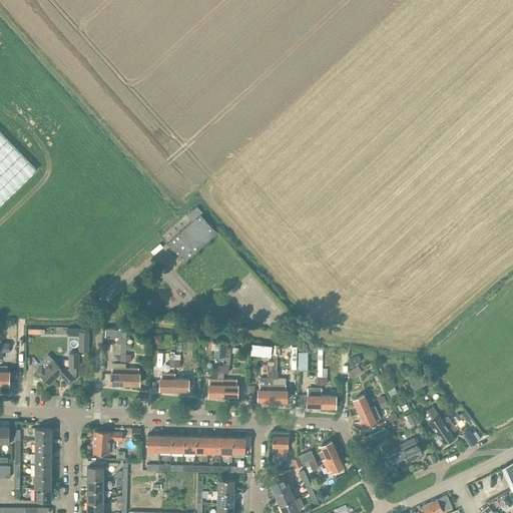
[(192,220),(166,243),(168,245),(183,263),(214,235),(217,232),(200,213),(201,211),(196,206),(187,214),(192,220)]
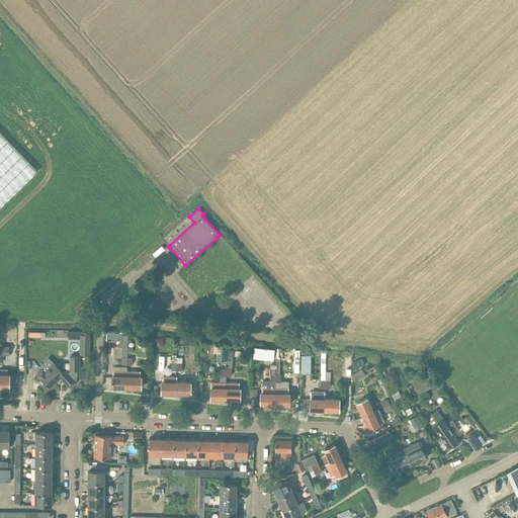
[(126,364),(127,357),(127,347),(126,347),(126,332),(122,332),(122,333),(118,333),(118,340),(118,342),(122,342),(121,364),(126,364)]
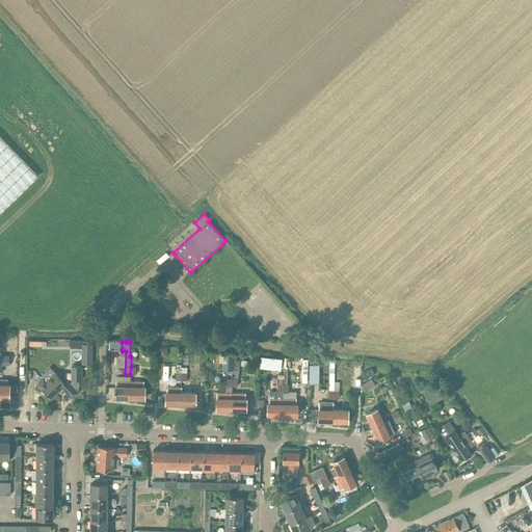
[(91,363),(92,344),(82,344),(82,363),(91,363)]
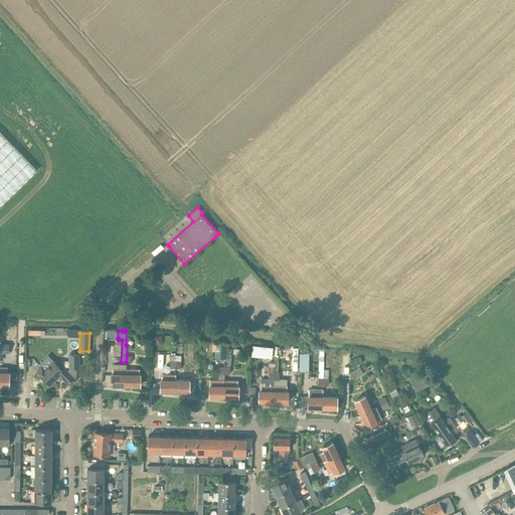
[(154,335),(153,344),(161,345),(162,336),(154,335)]
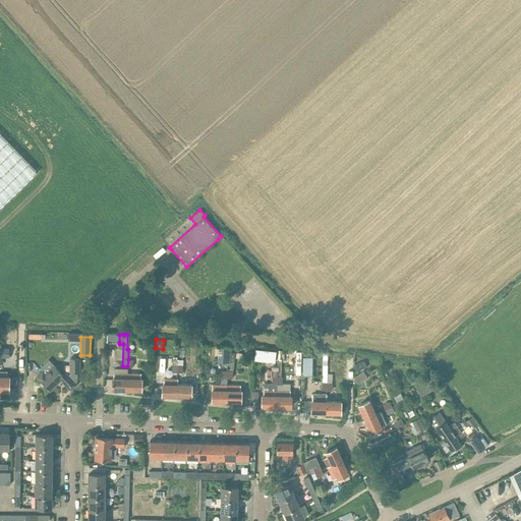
[(9,348),(8,348),(4,348),(0,347),(0,356),(9,357),(9,348)]
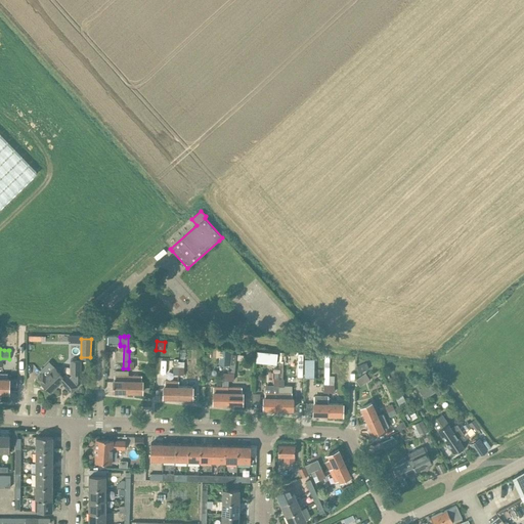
[(219,356),(219,364),(229,364),(229,349),(220,349),(219,356)]
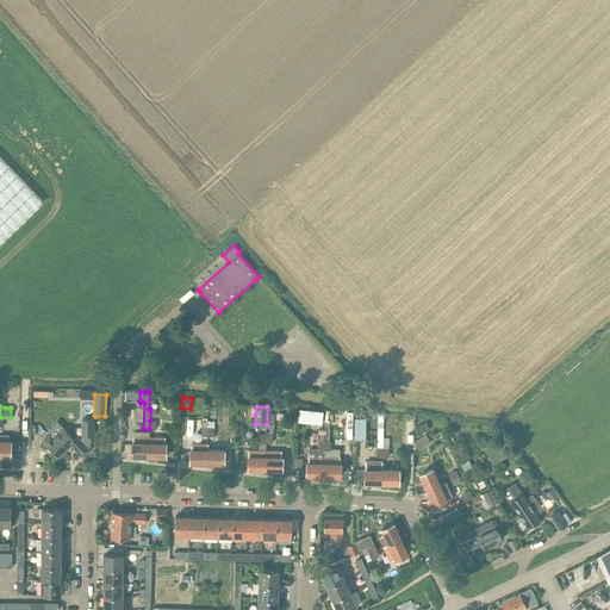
[(299,409),(298,421),(312,422),(322,423),(322,414),(323,411),(299,409)]
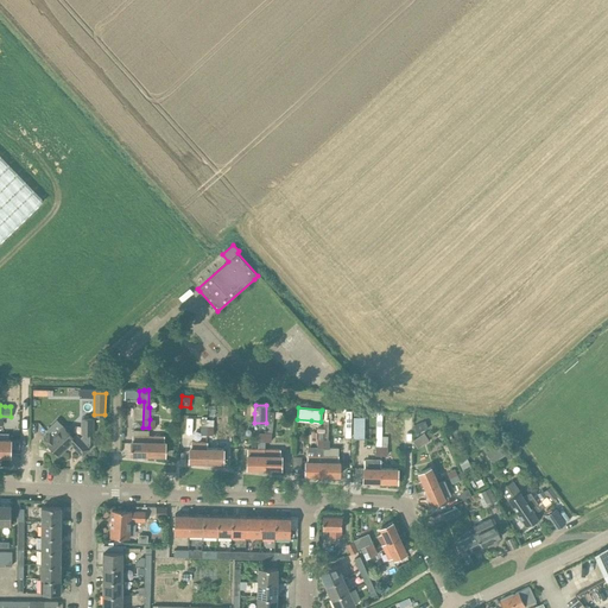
[(365,438),(365,417),(353,416),(353,438),(365,438)]
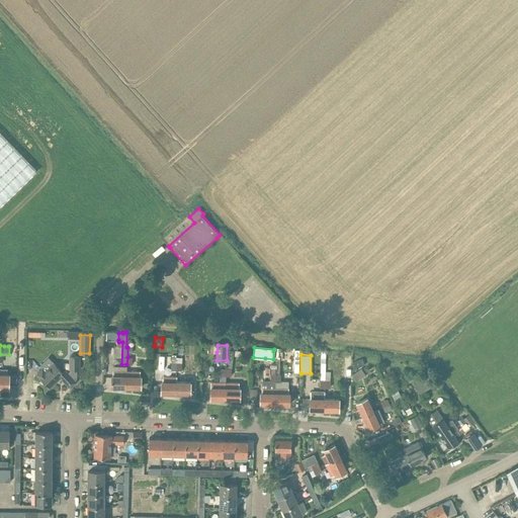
[(79,368),(79,356),(70,356),(70,368),(71,368),(71,370),(68,373),(65,369),(64,371),(62,372),(59,369),(60,368),(54,363),(46,370),(42,368),(36,374),(49,387),(61,377),(70,387),(76,382),(75,380),(77,378),(77,368),(79,368)]
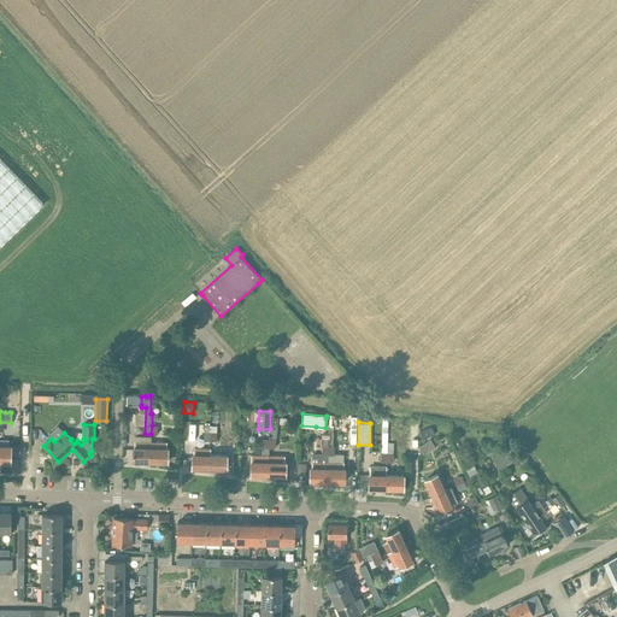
[(423,439),(434,434),(432,427),(421,432),(423,439)]
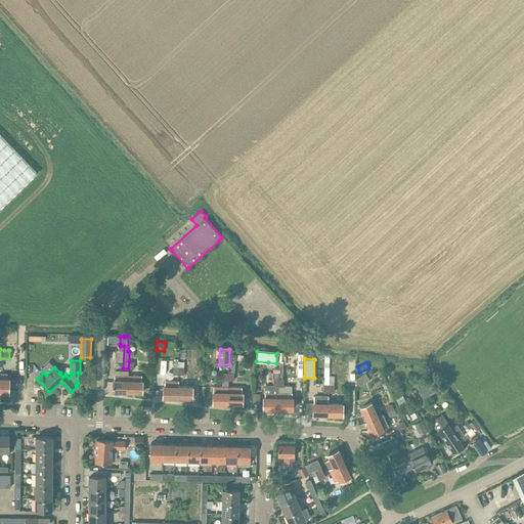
[(360,387),(370,380),(365,374),(356,380),(360,387)]
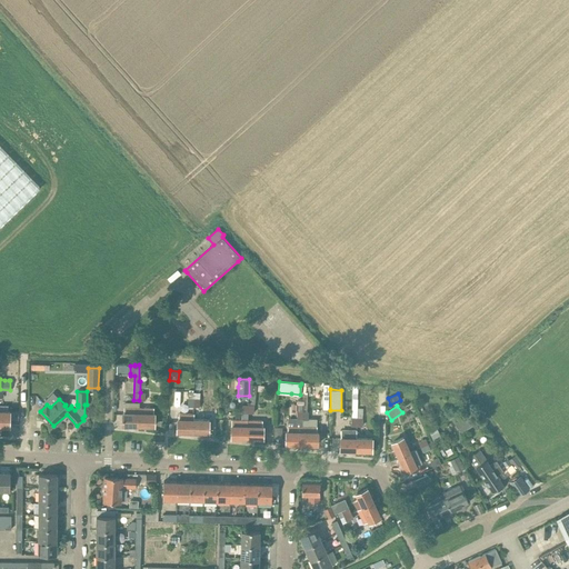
[(139,425),(139,407),(125,407),(125,412),(123,412),(123,425),(139,425)]
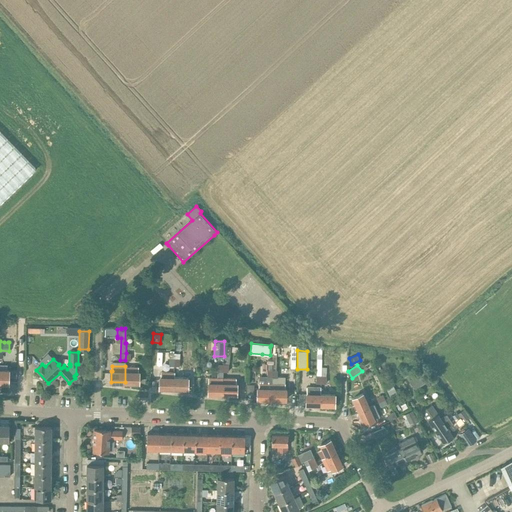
[(125,366),(125,382),(139,382),(139,371),(138,371),(138,366),(125,366)]
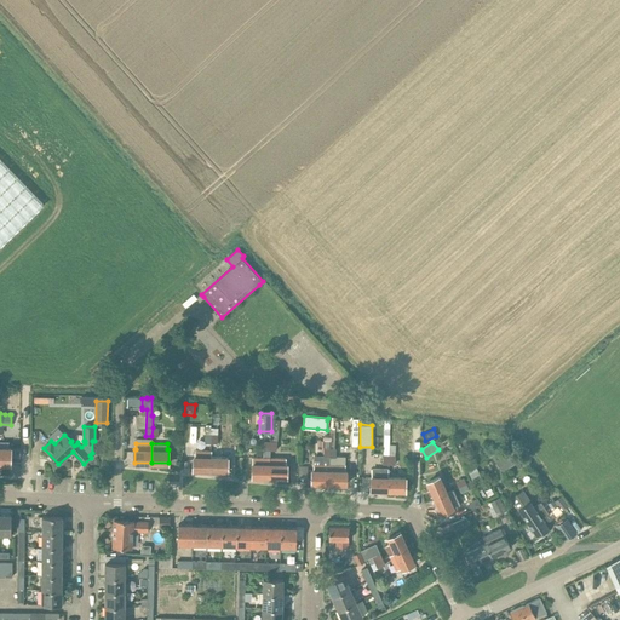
[(0,447),(0,464),(11,465),(11,458),(11,448),(0,447)]
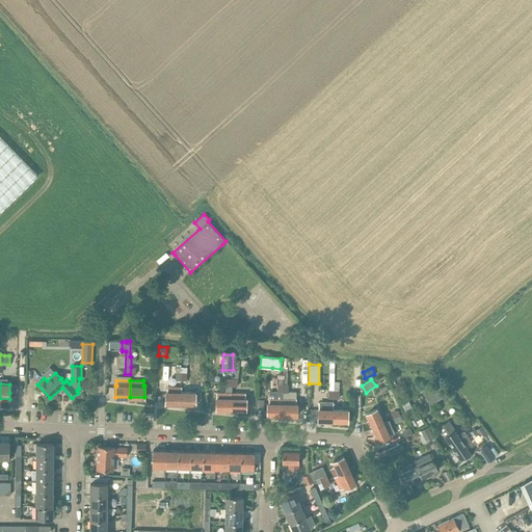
[(9,384),(9,393),(18,393),(18,384),(9,384)]
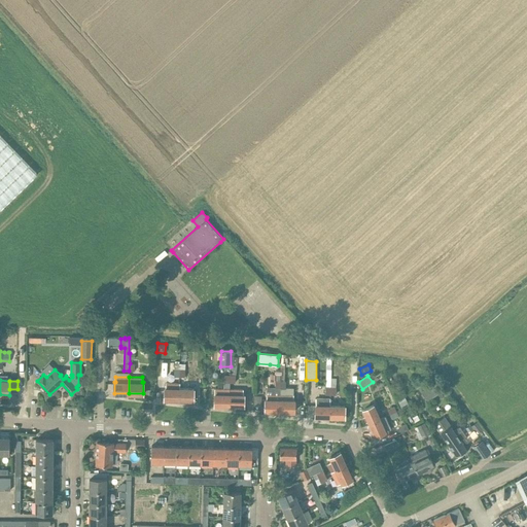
[(280,394),(280,411),(281,411),(285,411),(287,411),(294,412),(294,399),(293,399),(293,395),(293,388),(285,387),(286,382),(285,382),(280,381),(280,388),(280,394)]
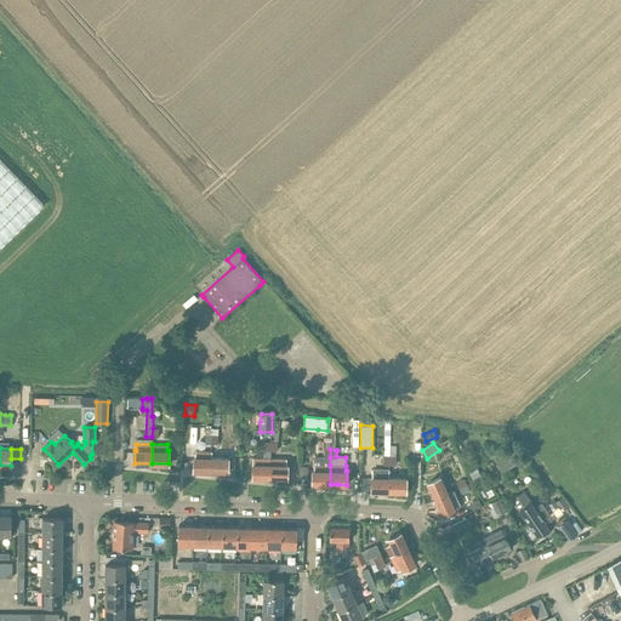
[(252,465),(252,478),(261,478),(268,478),(271,478),(271,465),(271,459),(271,450),(265,450),(263,450),(263,459),(254,457),(252,465)]
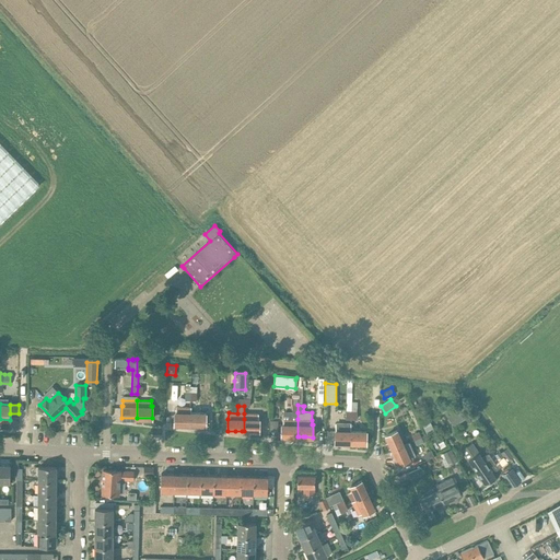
[(190,412),(191,412),(191,407),(176,407),(176,412),(175,412),(174,424),(190,424),(190,412)]
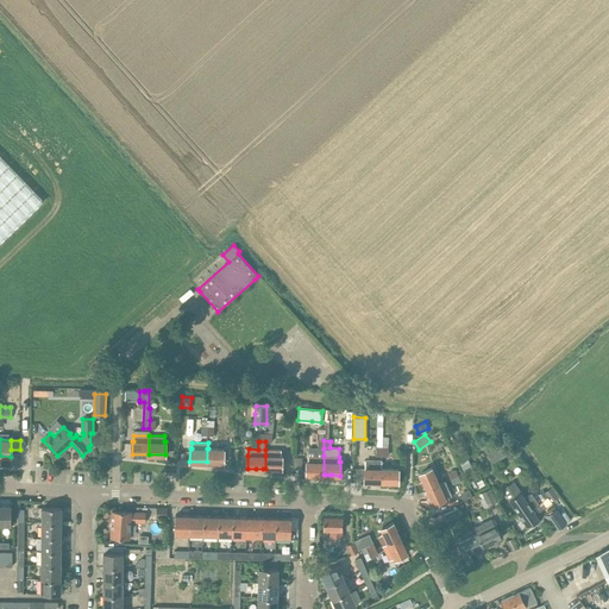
[(224,450),(208,449),(207,449),(207,462),(224,463),(224,450)]
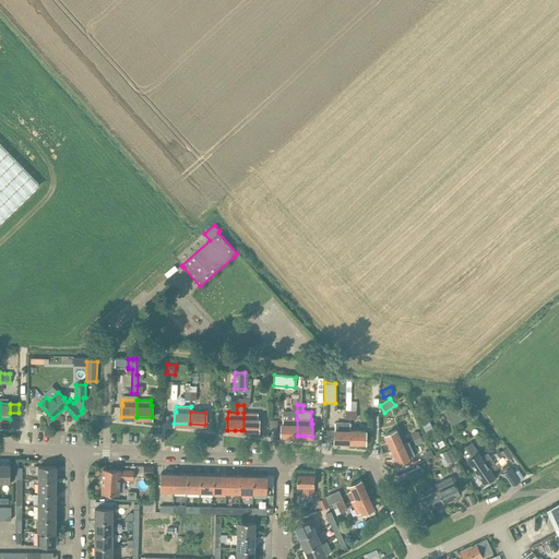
[(258,413),(244,413),(244,418),(244,430),(259,430),(259,418),(258,418),(258,413)]
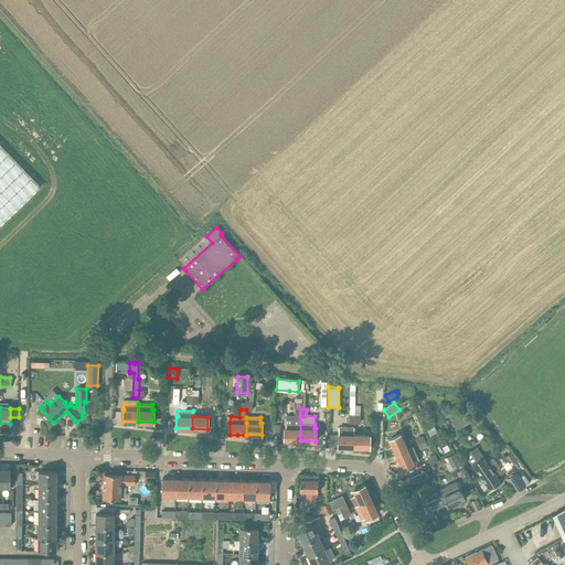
[(284,428),(284,440),(300,440),(300,423),(286,423),(286,428),(284,428)]
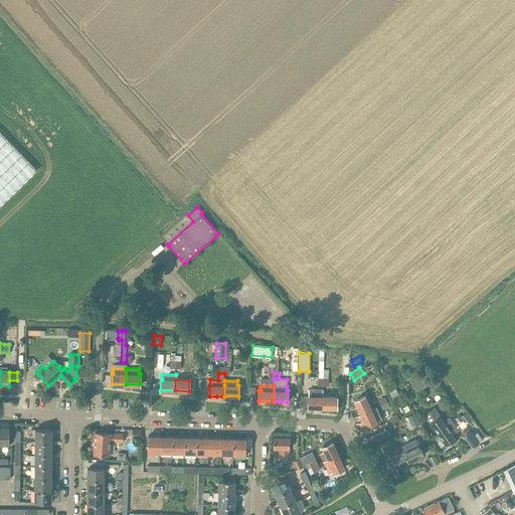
[(394,385),(387,388),(389,393),(396,390),(394,385)]
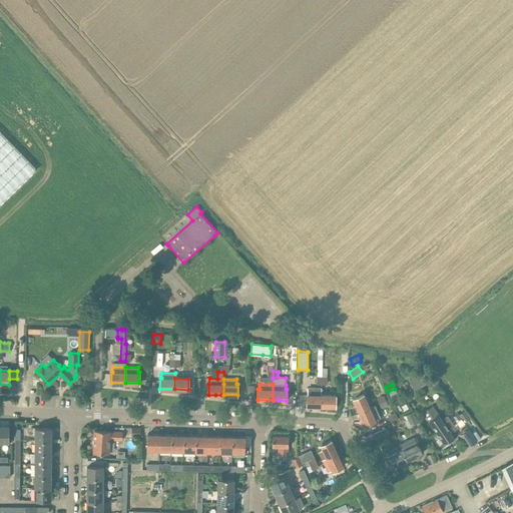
[(308,395),(307,406),(322,406),(322,395),(321,395),(321,388),(308,387),(308,395)]
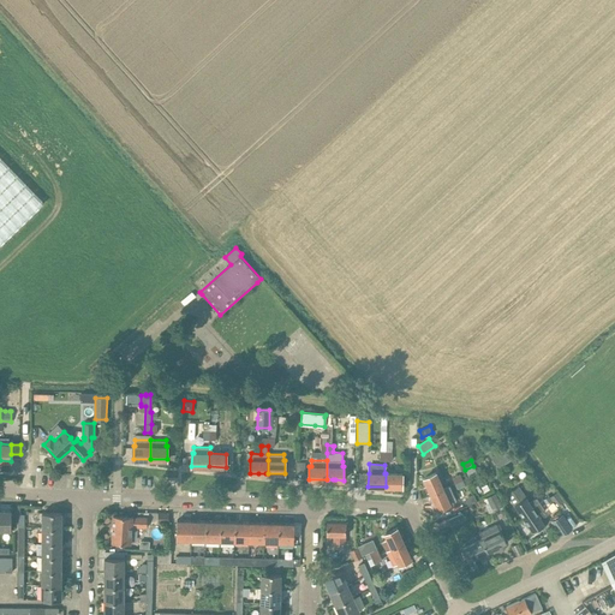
[(430,494),(443,488),(436,472),(424,478),(430,494)]
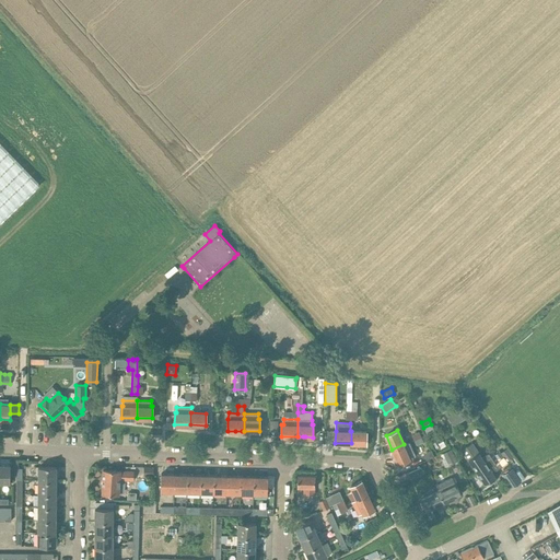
[(351,431),(351,443),(366,443),(366,431),(351,431)]
